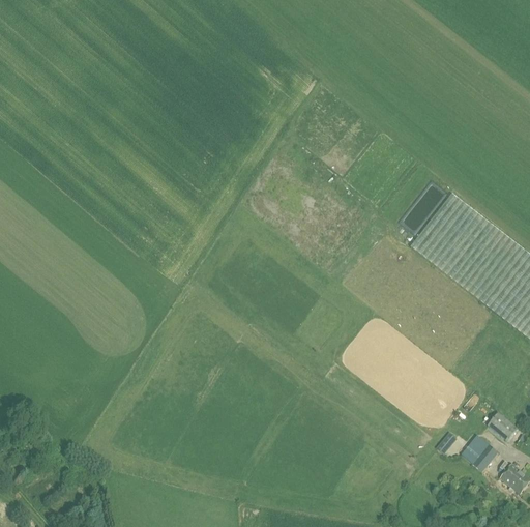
[(410,245),(529,339),(529,253),(451,193),(410,245)]
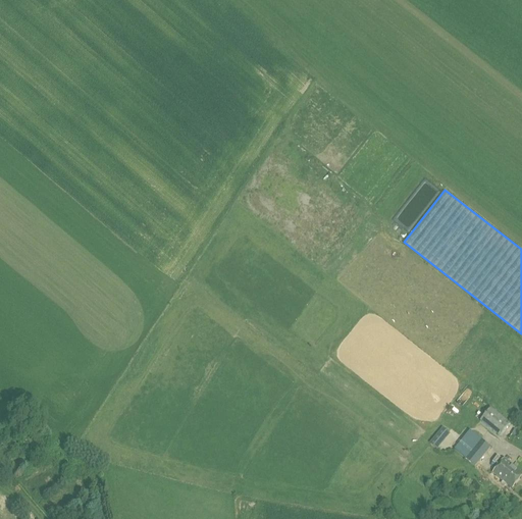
[(479,418),(500,434),(510,421),(490,405),(479,418)]
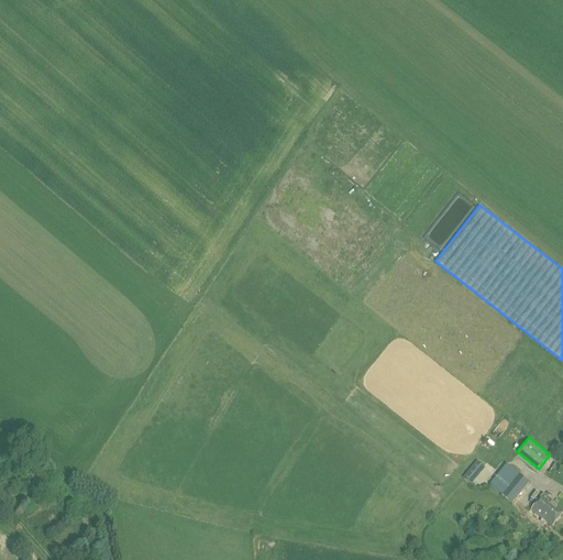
[(477,459),(471,465),(478,471),(484,464),(477,459)]
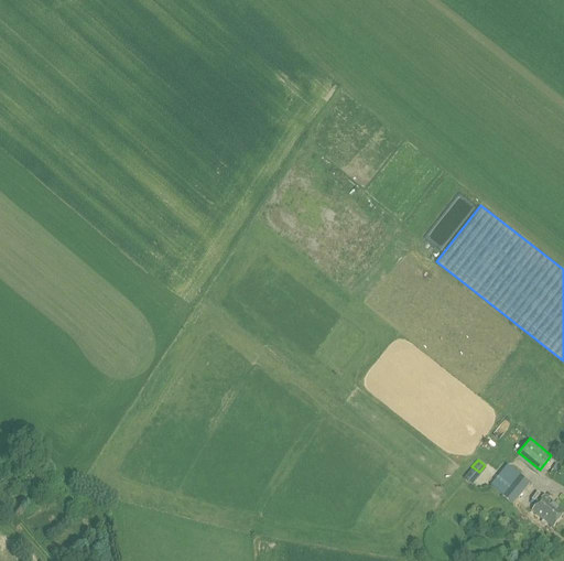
[(492,484),(512,502),(530,481),(509,464),(492,484)]
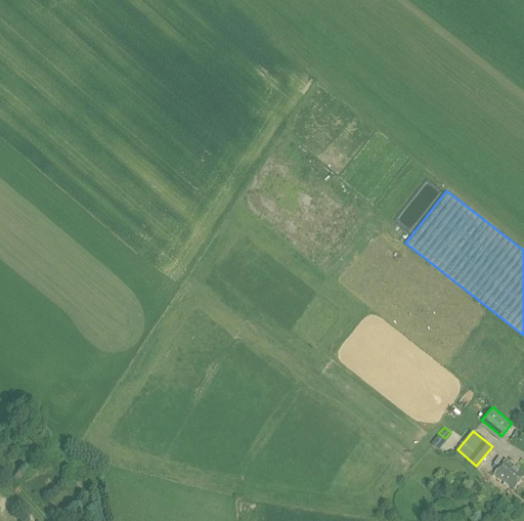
[(437,436),(431,442),(437,447),(443,441),(437,436)]
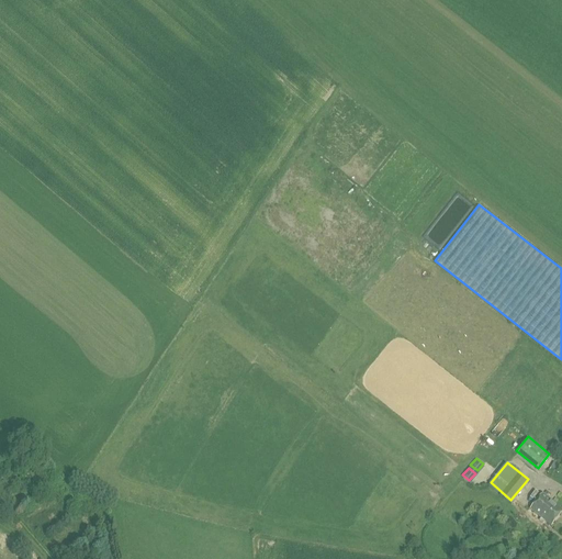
[(530,506),(551,524),(561,510),(561,506),(543,491),(530,506)]
